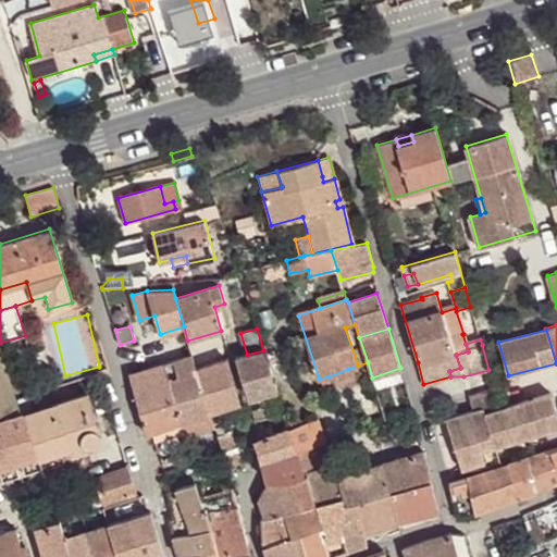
[(0,346),(0,419),(20,413),(0,346)]
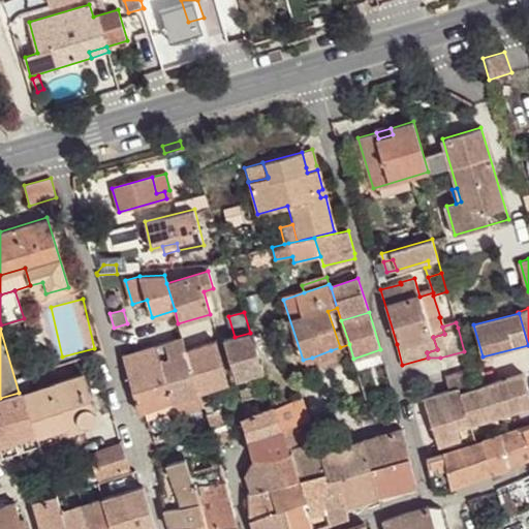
[(223,341),(235,380),(262,371),(250,333),(235,337),(223,341)]
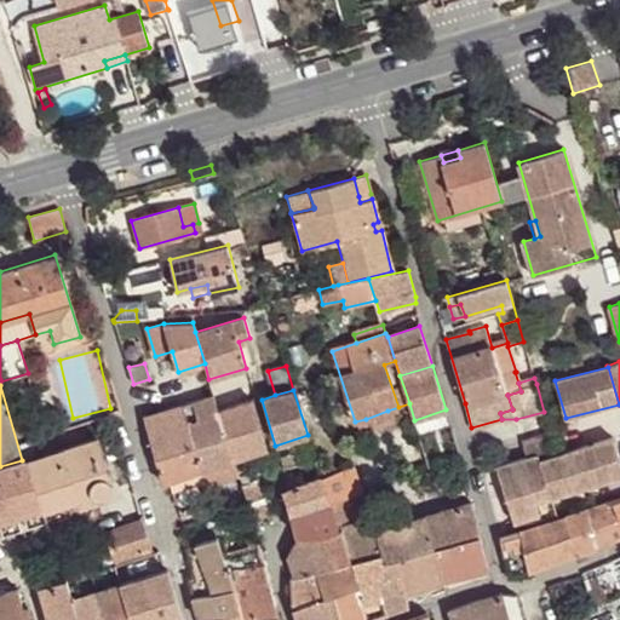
[(213,396),(182,406),(200,470),(234,459),(218,413),(213,396)]
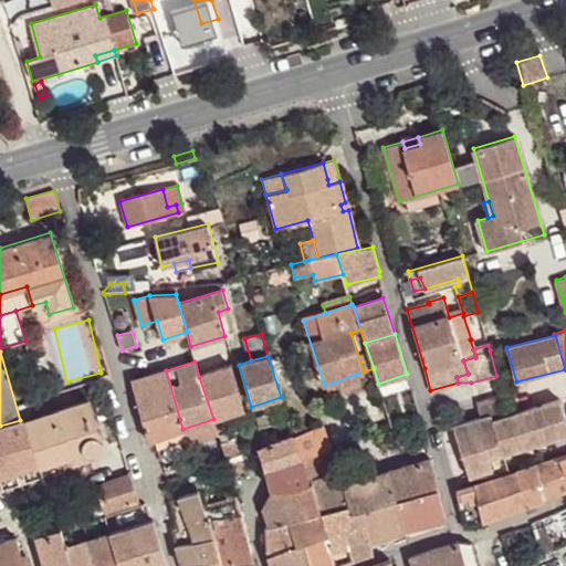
[(199,377),(213,419),(243,409),(231,366),(199,377)]
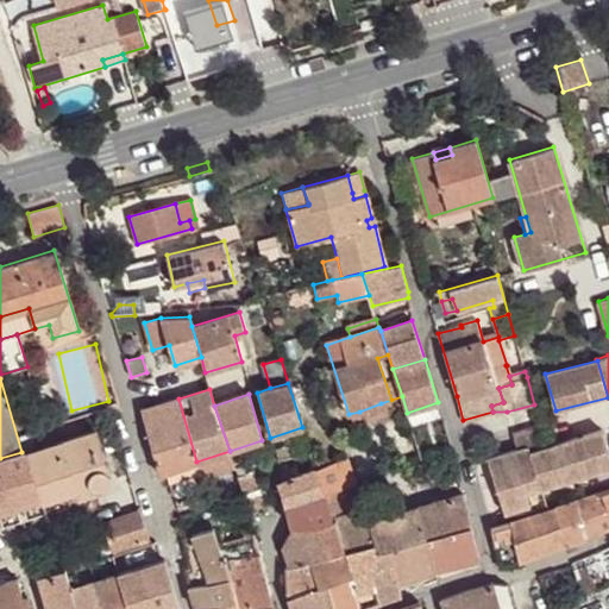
[(179,399),(142,409),(159,475),(165,472),(196,462),(179,399)]
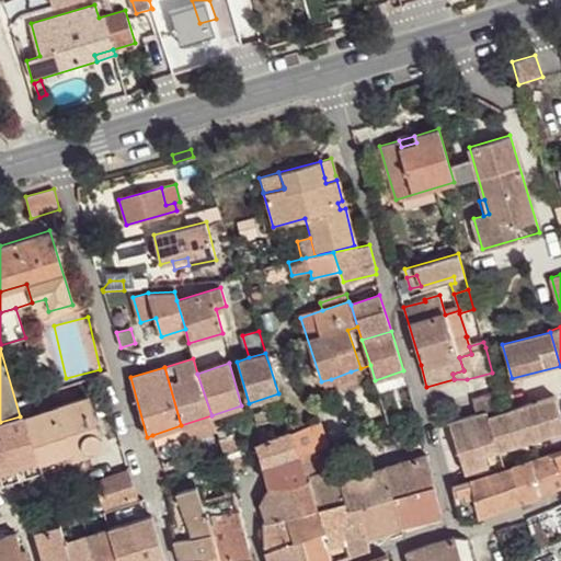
[(109,370),(98,374),(99,376),(101,384),(105,382),(112,380),(109,370)]
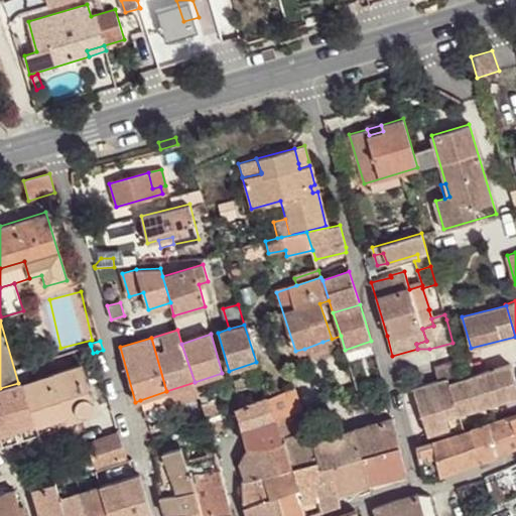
[(326,351),(323,342),(304,349),(307,357),(326,351)]
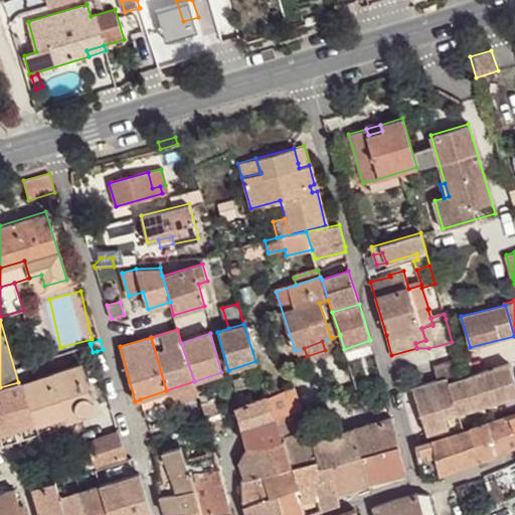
[(434,367),(438,378),(447,375),(461,372),(457,360),(434,367)]
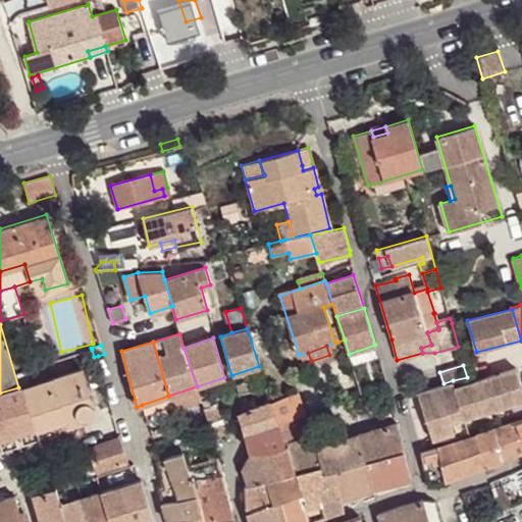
[(419,397),(432,440),(454,434),(451,421),(521,399),(521,387),(516,367),(455,385),(419,397)]
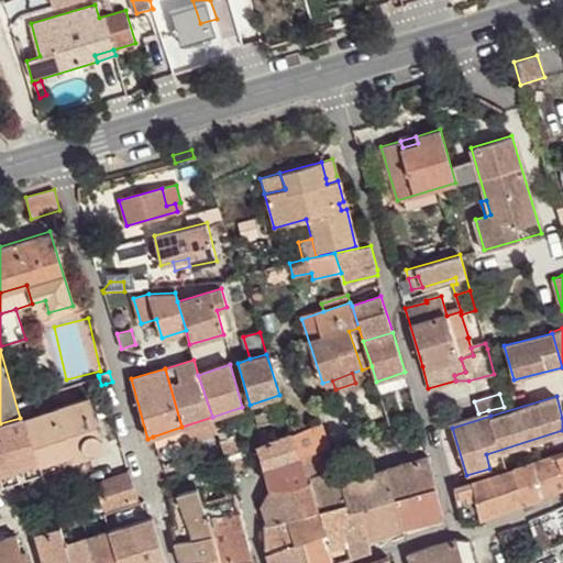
[(37,460),(39,464),(77,452),(79,459),(88,455),(94,453),(100,449),(102,444),(102,440),(89,397),(24,419),(37,460)]
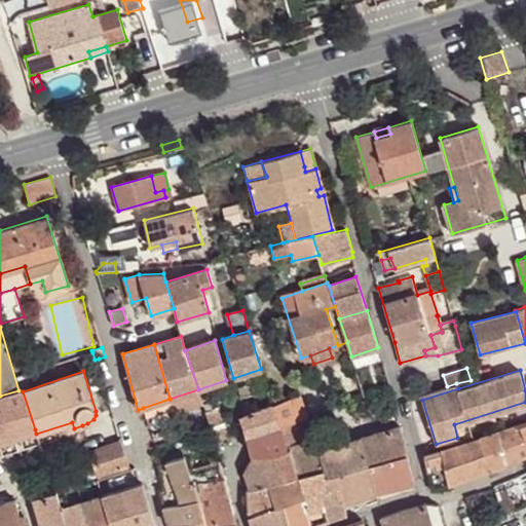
[(420,395),(422,400),(458,388),(456,383),(447,386),(420,395)]
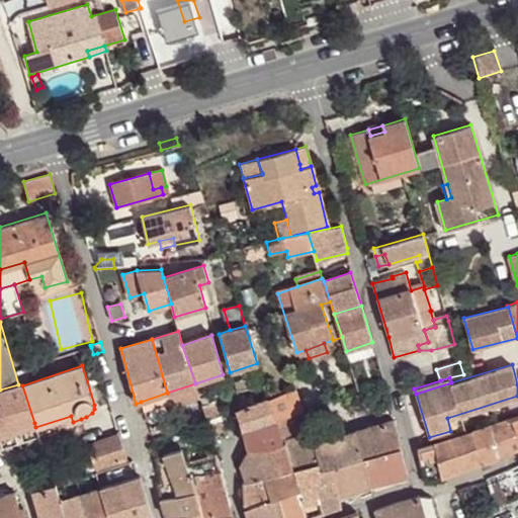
[(195,383),(167,393),(171,403),(172,408),(199,399),(195,383)]
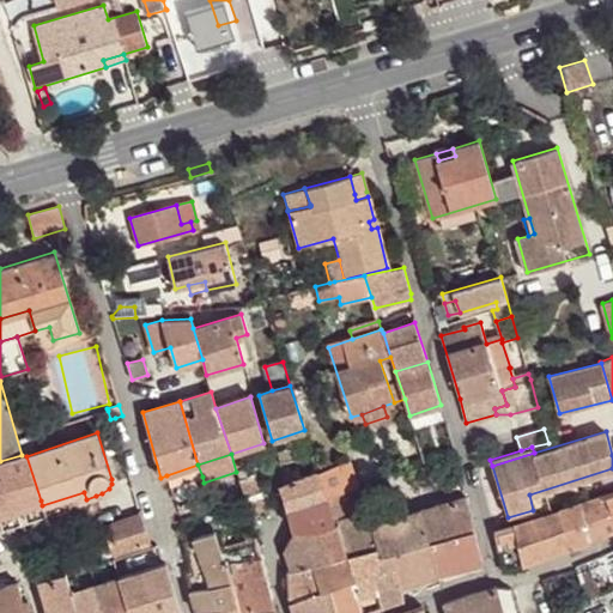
[(316,472),(326,497),(350,490),(358,487),(349,460),(316,472)]
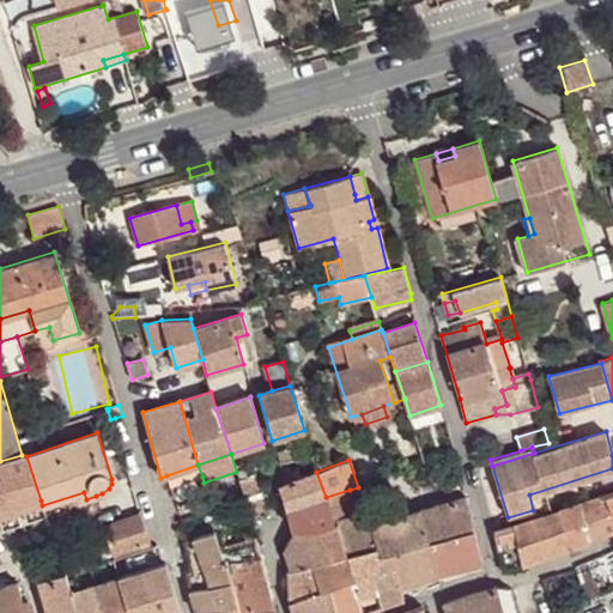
[(202,477),(198,465),(167,475),(170,487),(202,477)]
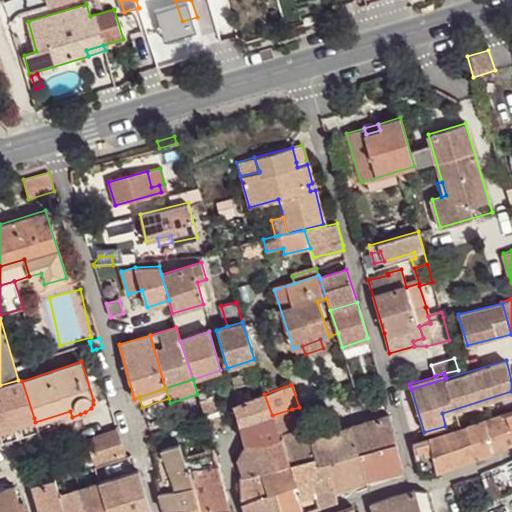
[(234,406),(240,425),(272,415),(264,394),(248,400),(246,393),(236,397),(239,404),(234,406)]
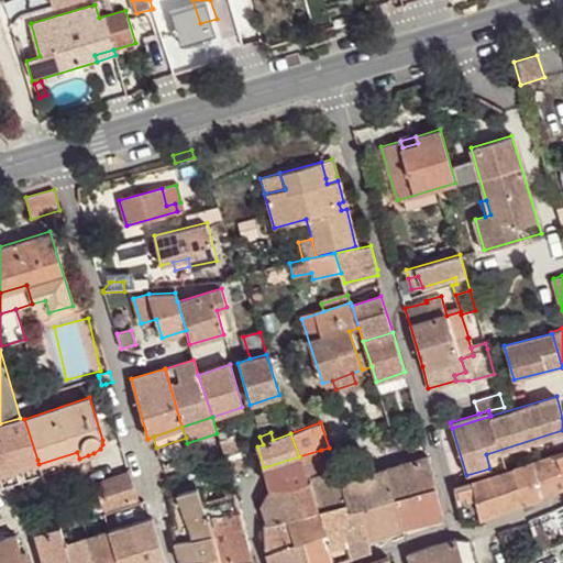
[(225,457),(229,471),(244,466),(234,435),(220,440),(225,457)]
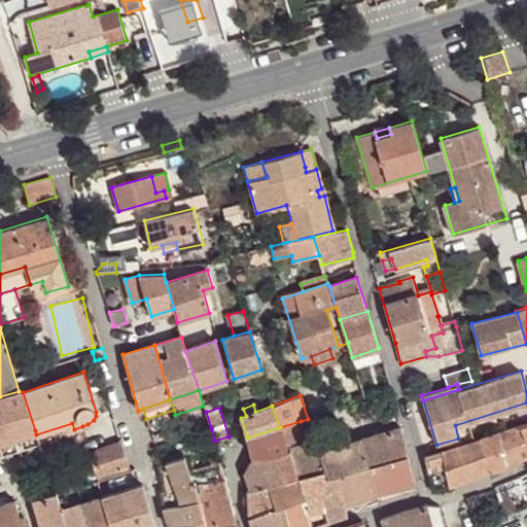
[(299,477),(323,470),(318,450),(316,440),(306,442),(301,421),(280,427),(287,450),(289,449),(299,477)]
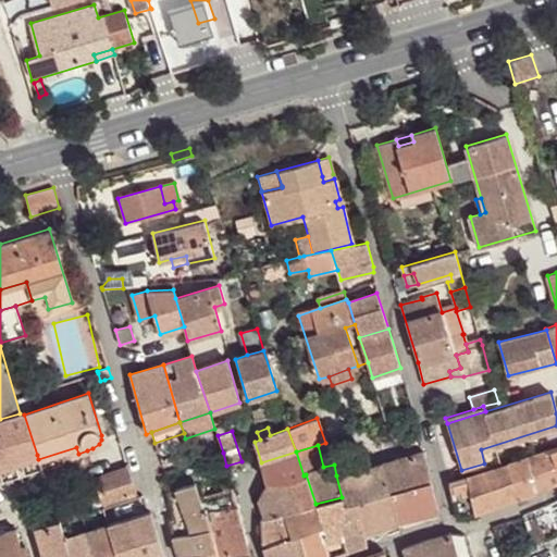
[(38,459),(44,474),(81,462),(78,454),(76,447),(38,459)]
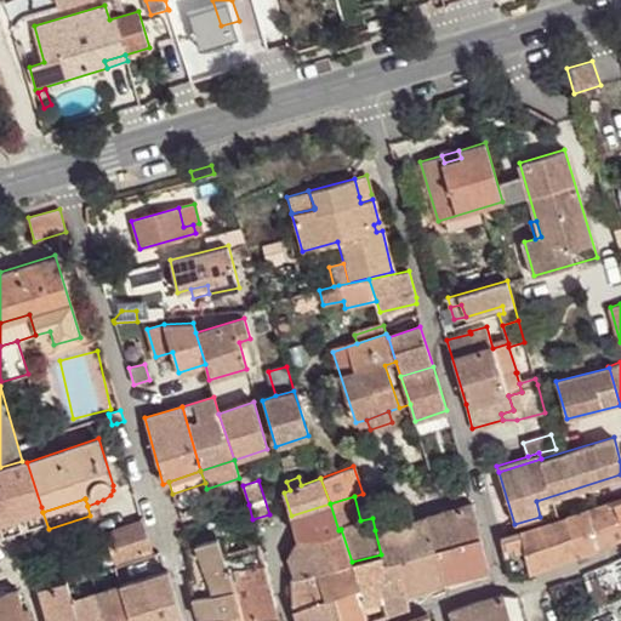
[(579,554),(620,536),(620,529),(613,501),(611,500),(569,514),(579,554)]
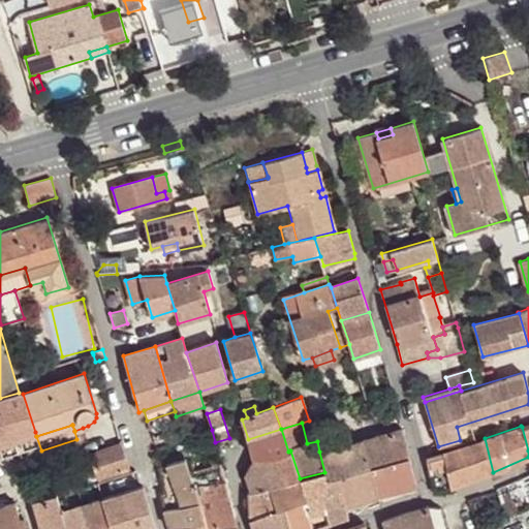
[(370,467),(409,456),(402,428),(378,435),(364,439),(370,467)]
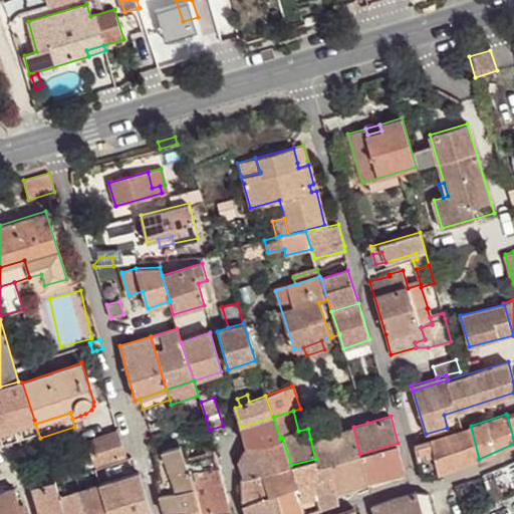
[(241,427),(247,445),(266,444),(280,439),(273,417),(241,427)]
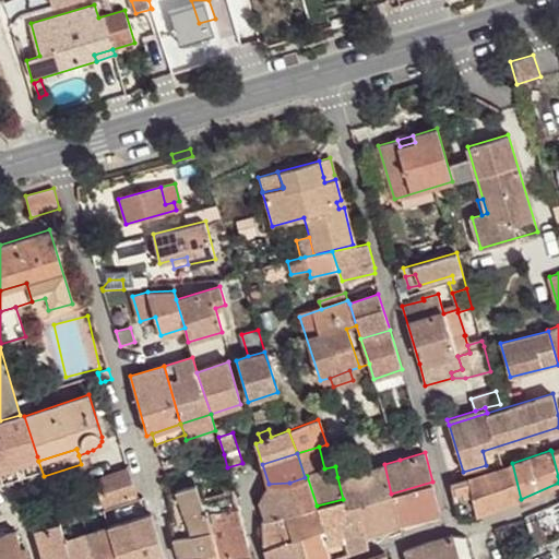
[(471,476),(451,483),(458,519),(479,513),(478,512),(521,499),(512,463),(471,476)]
